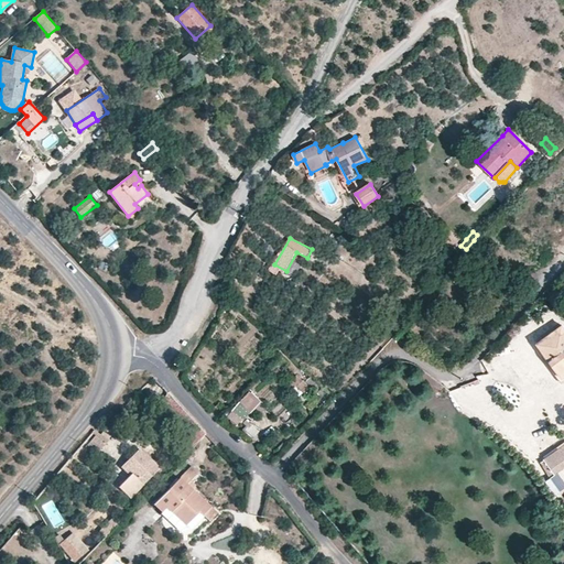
[(231,281),(225,278),(221,286),(227,289),(231,281)]
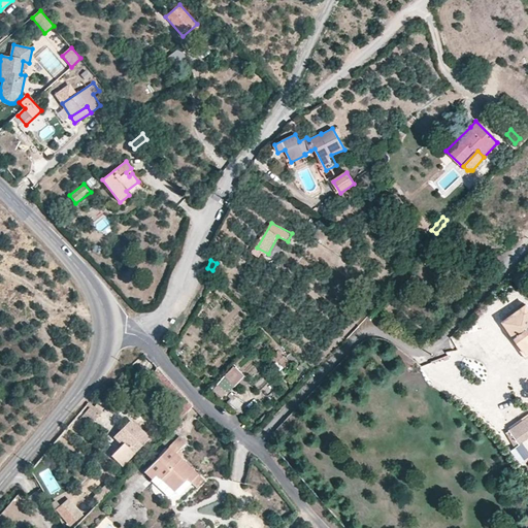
[(527,304),(527,303),(501,322),(514,337),(515,337),(527,354),(527,352),(527,304)]
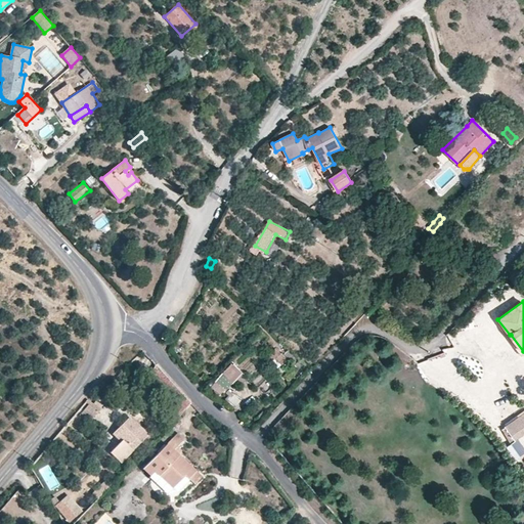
[(261,344),(257,339),(253,342),(257,348),(261,344)]
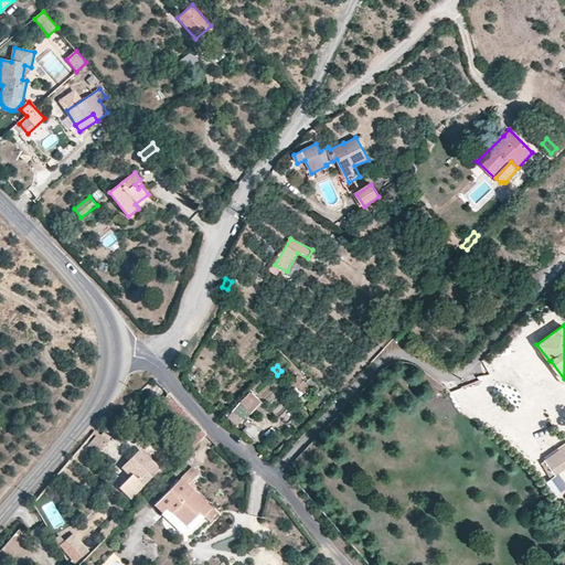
[(310,387),(301,379),(295,385),(304,394),(301,396),(299,394),(296,396),(298,400),(295,402),(299,406),(308,398),(305,394),(310,387)]
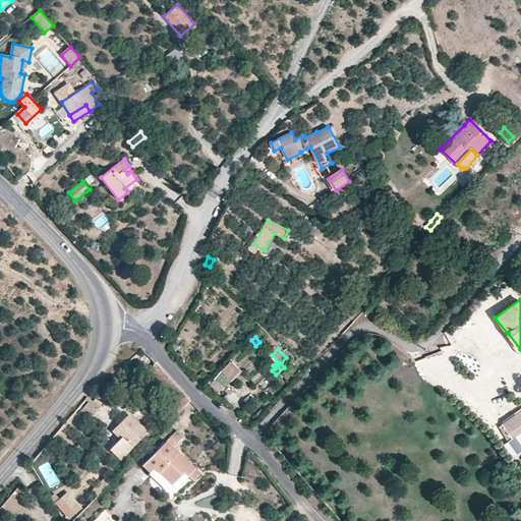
[(222,372),(232,383),(243,371),(233,361),(222,372)]
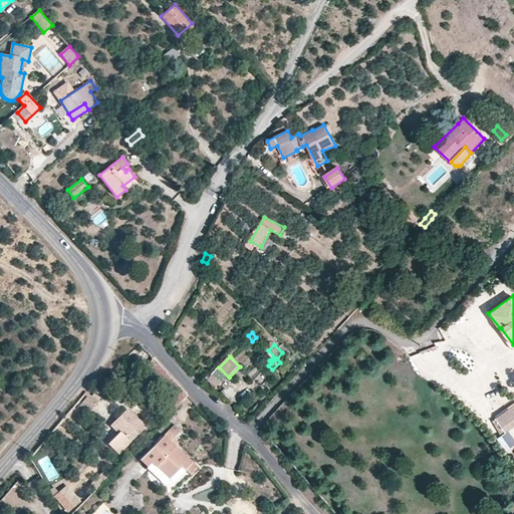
[(237,393),(229,386),(221,394),(229,402),(237,393)]
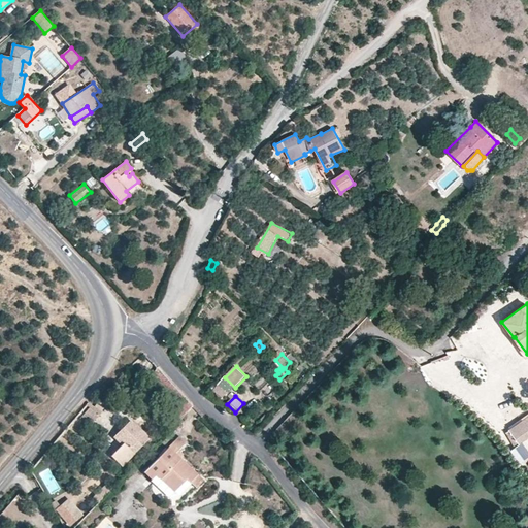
[(99,415),(90,407),(84,414),(94,422),(99,415)]
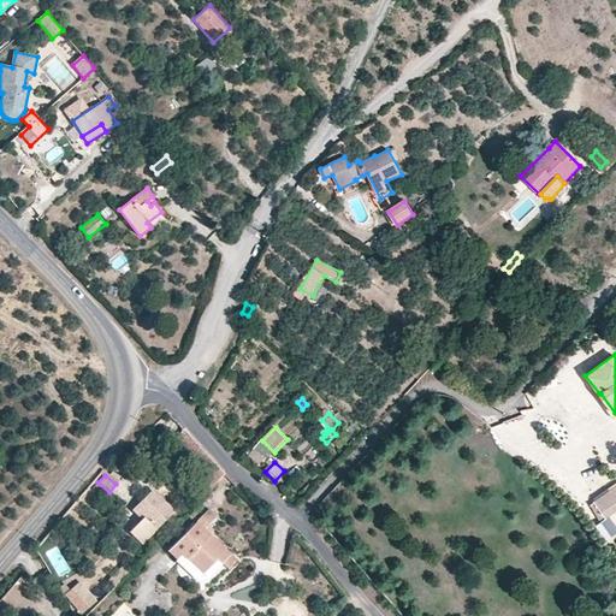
[(615,510),(615,486),(594,502),(605,517),(615,510)]
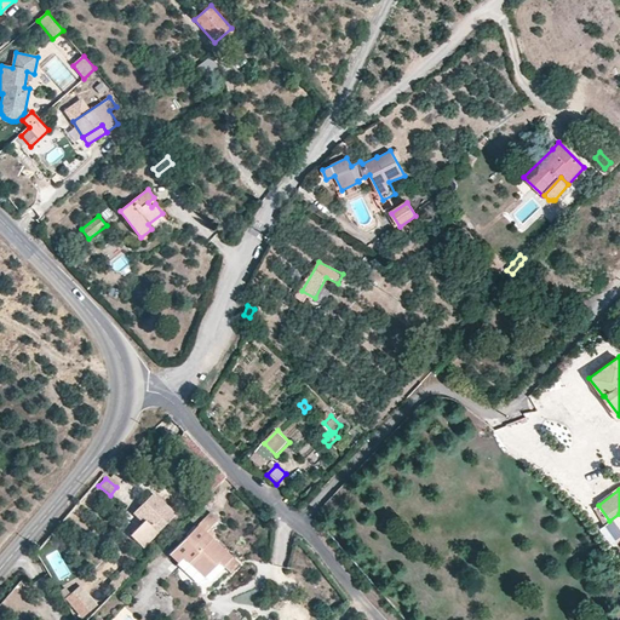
[(177,514),(155,492),(136,512),(145,521),(131,535),(145,549),(160,533),(159,532),(177,514)]
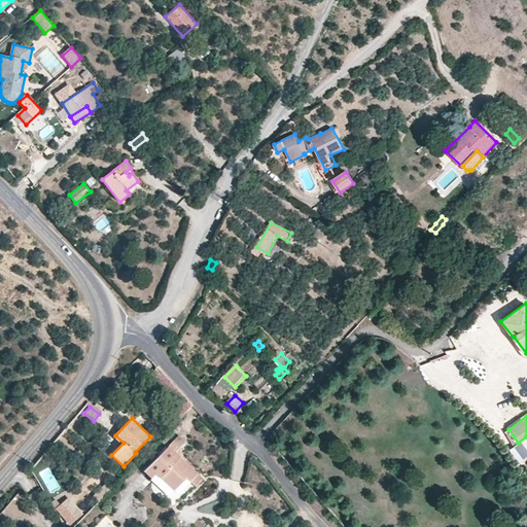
[(518,443),(508,429),(504,431),(515,446),(518,443)]
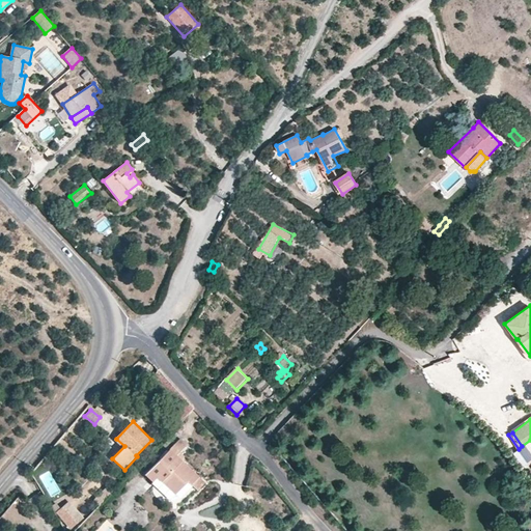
[(188,444),(182,438),(170,449),(177,455),(188,444)]
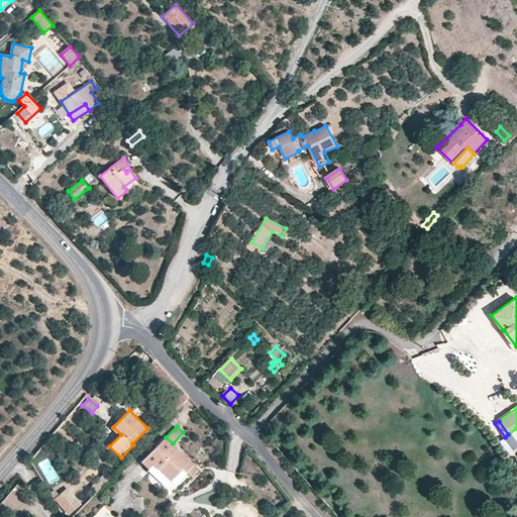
[(516,448),(516,447),(516,442),(511,433),(508,434),(505,437),(514,450),(516,449),(516,448)]
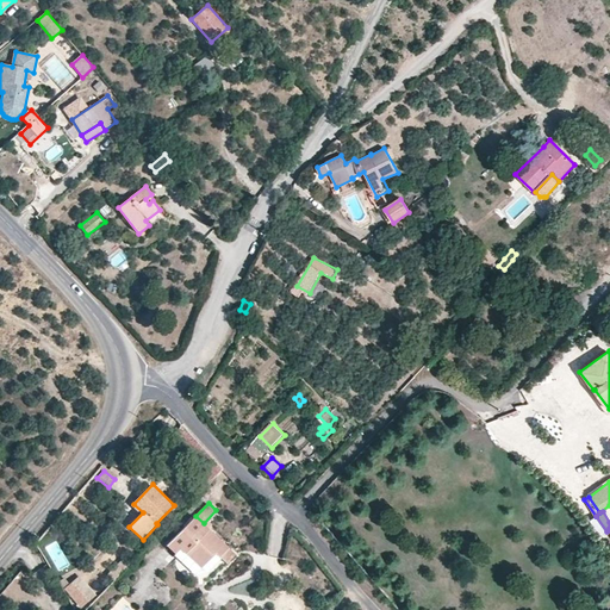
[(229,548),(204,523),(195,516),(167,546),(175,554),(180,551),(185,554),(186,553),(201,568),(216,553),(221,556),(229,548)]
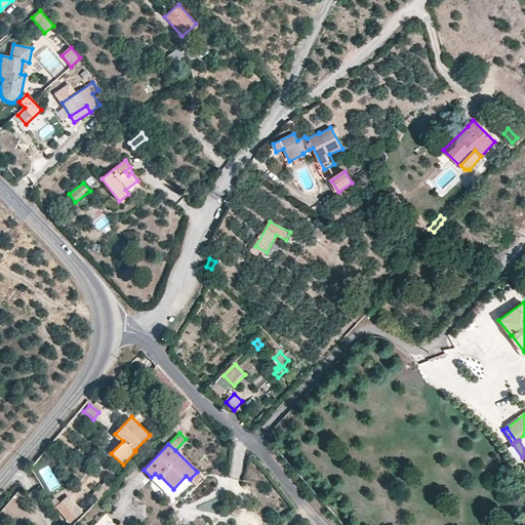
[(204,478),(197,472),(190,479),(191,481),(197,486),(204,478)]
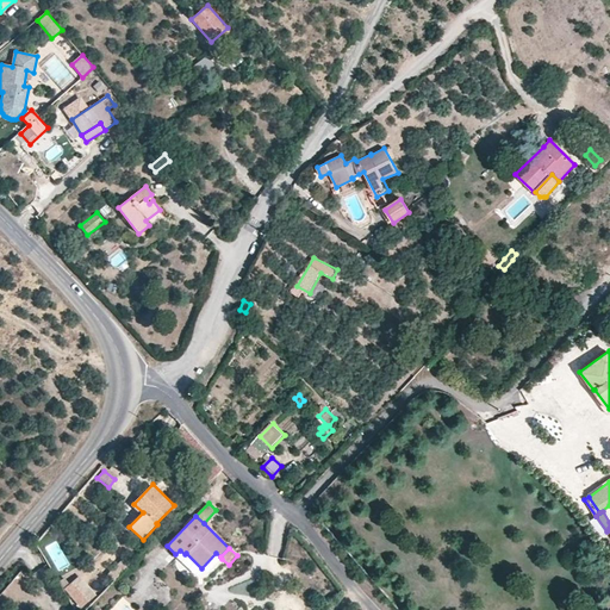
[(221,556),(216,553),(201,568),(186,553),(185,554),(180,551),(175,554),(201,580),(222,559),(221,556)]
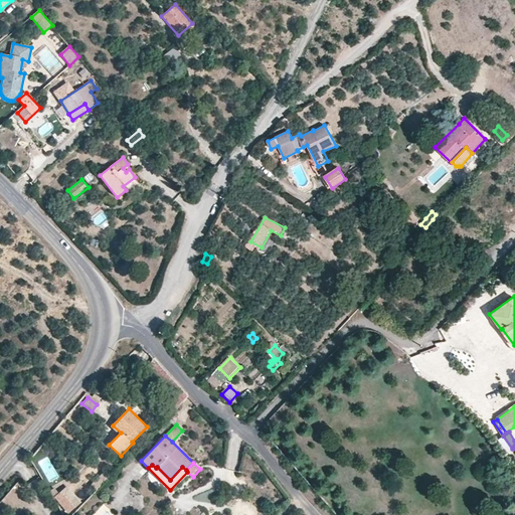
[(111,477),(105,471),(91,485),(97,491),(111,477)]
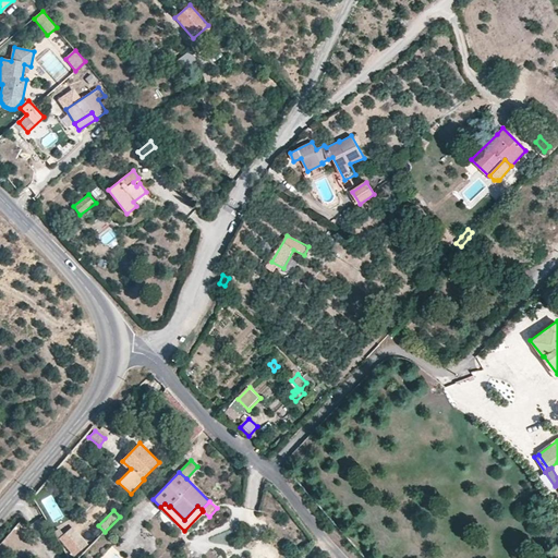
[(73,528),(60,538),(75,557),(88,545),(73,528)]
